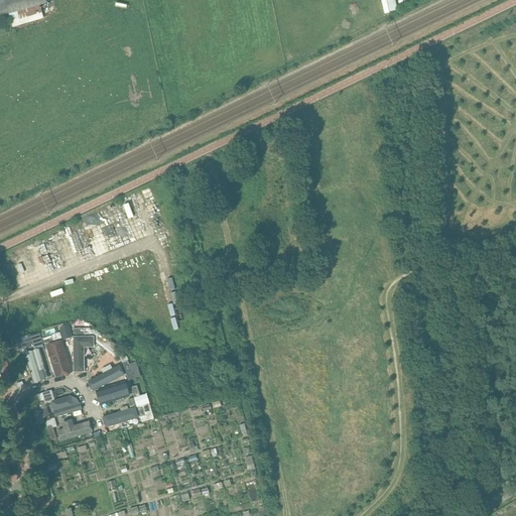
[(0,0),(0,20),(10,18),(4,0),(0,0)]
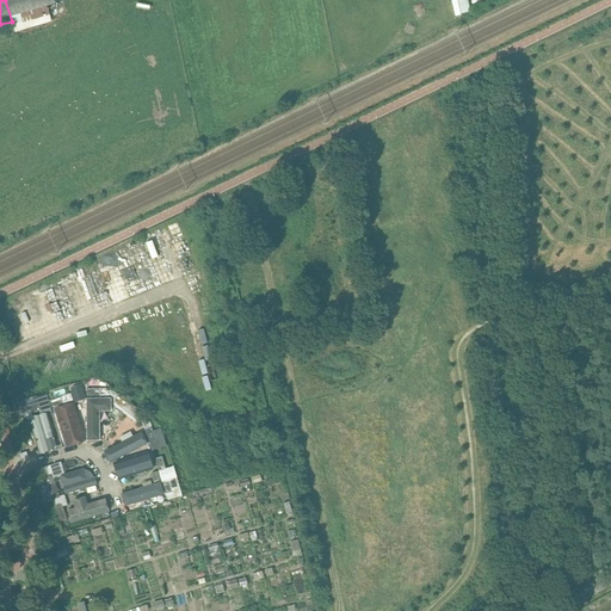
[(5,0),(12,22),(14,34),(51,23),(49,14),(59,12),(55,0),(5,0)]
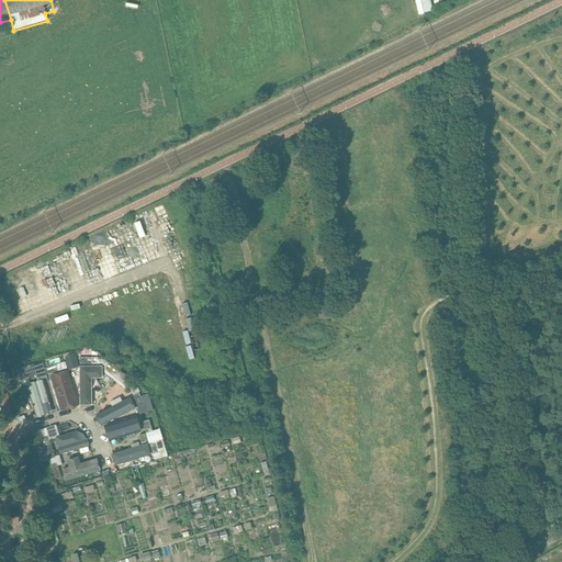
[(418,14),(433,11),(429,0),(415,0),(418,14)]
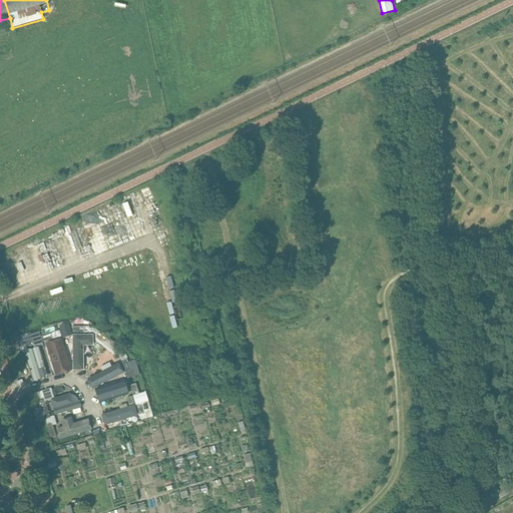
[(30,260),(29,258),(34,255),(31,249),(20,253),(24,263),(30,260)]
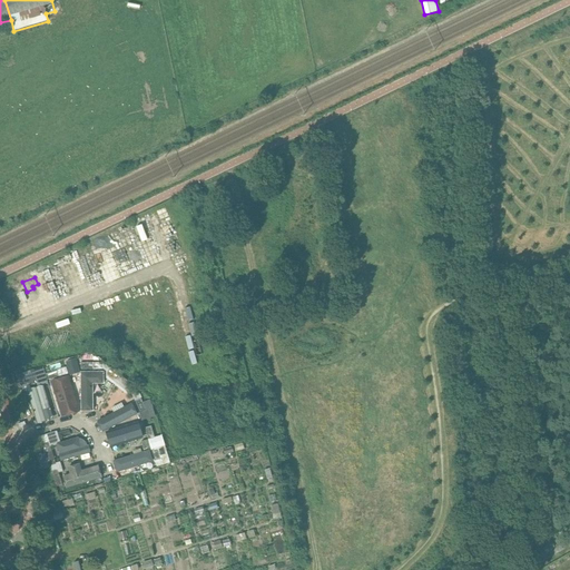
[(76,359),(65,361),(68,374),(78,372),(76,359)]
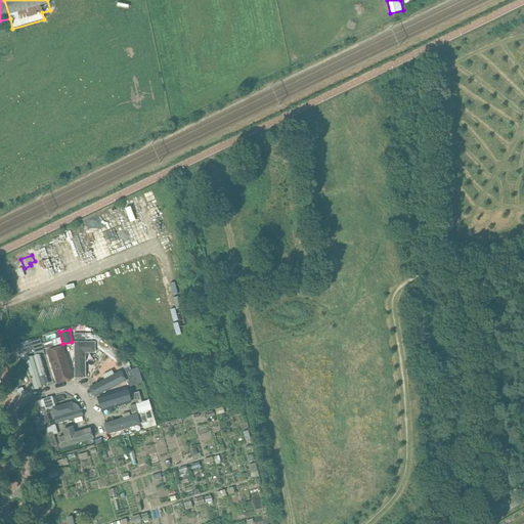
[(25,342),(14,345),(16,351),(22,350),(27,348),(33,347),(34,352),(35,354),(43,352),(43,350),(41,344),(39,338),(25,342)]
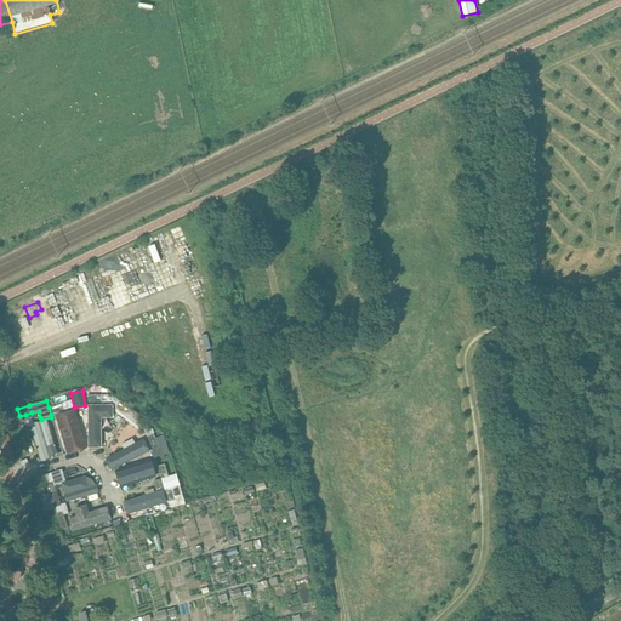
[(62,404),(49,408),(51,415),(64,410),(62,404)]
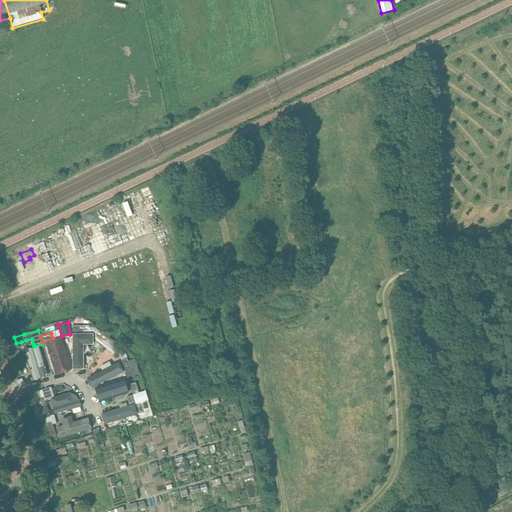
[(94,346),(94,334),(72,334),(73,370),(84,370),(84,346),(94,346)]
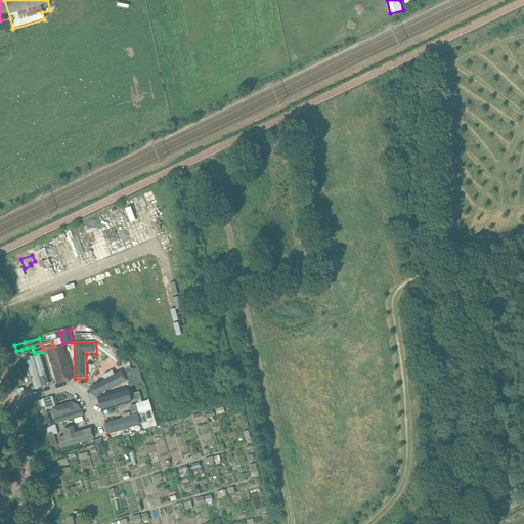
[(47,351),(56,383),(73,378),(63,346),(47,351)]
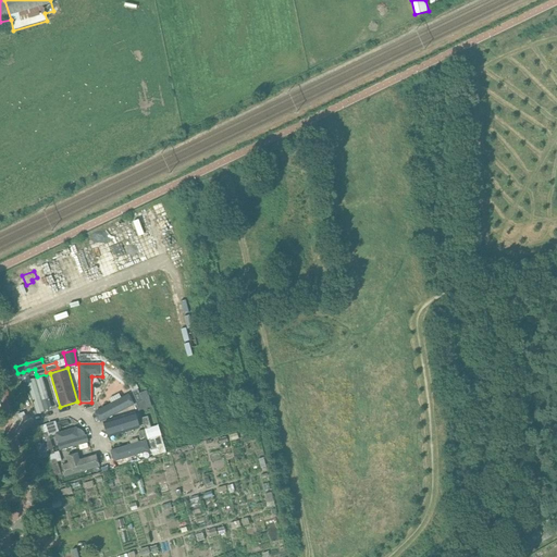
[(23,372),(25,379),(36,374),(35,369),(28,370),(23,372)]
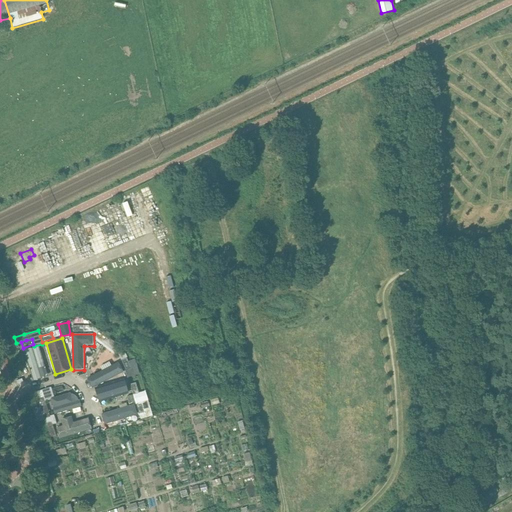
[(24,351),(33,380),(42,378),(39,368),(44,366),(39,346),(24,351)]
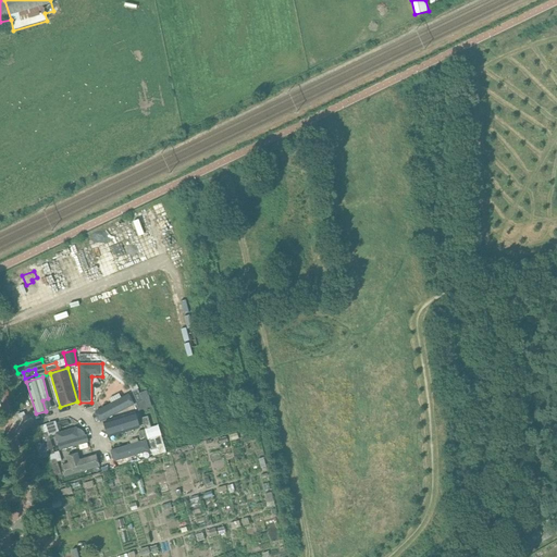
[(135,380),(127,383),(132,393),(137,390),(138,390),(135,380)]
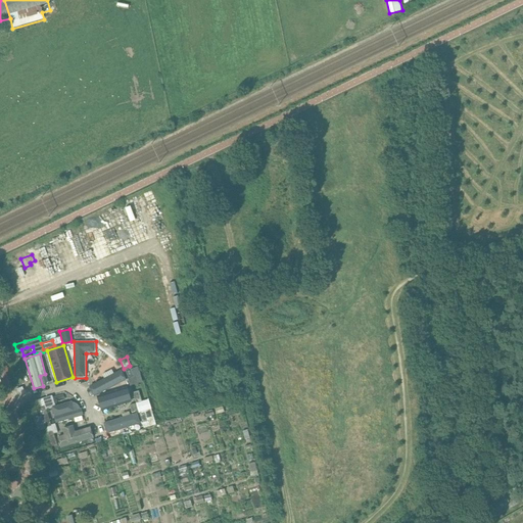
[(129,366),(124,369),(129,379),(134,376),(131,370),(129,366)]
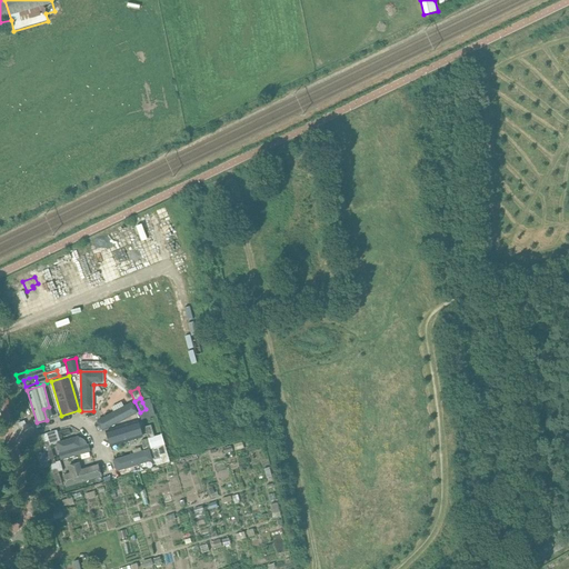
[(102,430),(137,413),(131,403),(98,421),(102,430)]
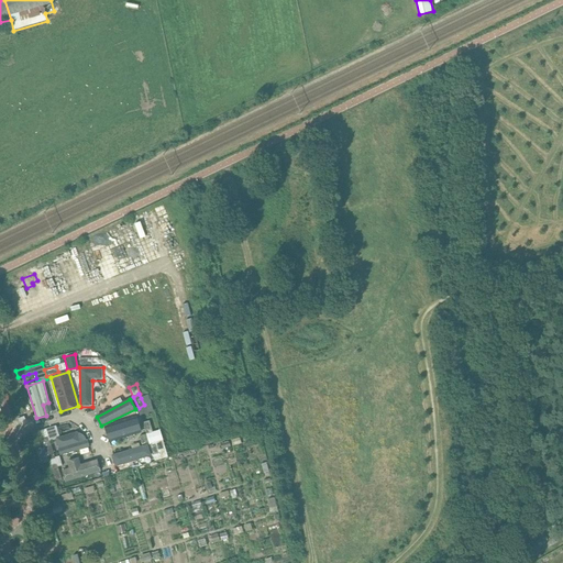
[(141,432),(136,418),(105,428),(108,438),(110,442),(141,432)]
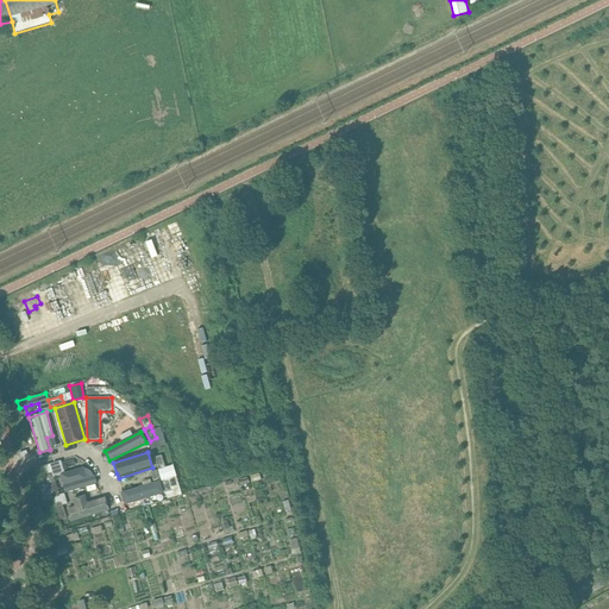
[(162,456),(155,457),(158,470),(165,468),(162,456)]
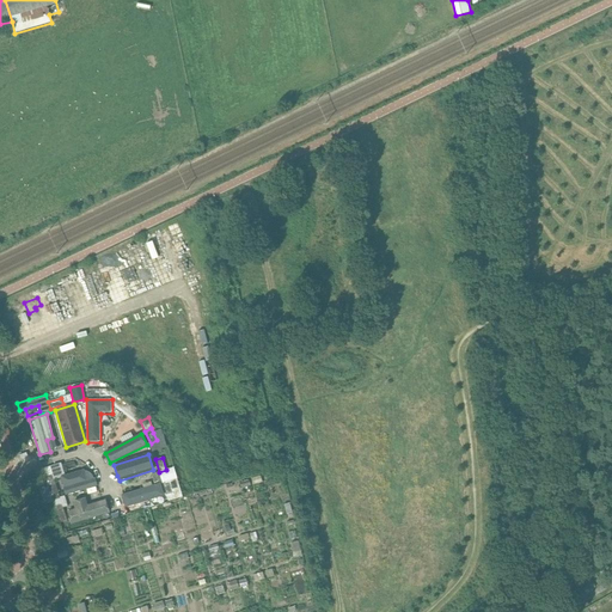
[(56,485),(50,466),(43,469),(49,487),(56,485)]
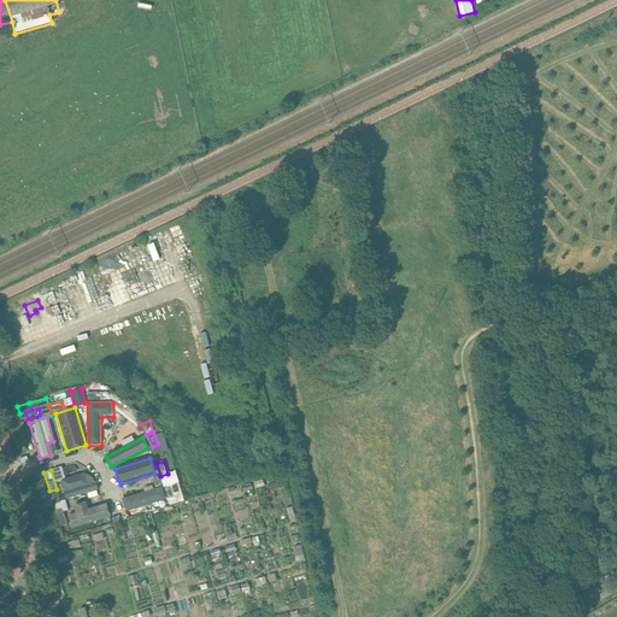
[(178,482),(175,471),(168,474),(160,476),(164,487),(168,499),(175,498),(170,485),(178,482)]
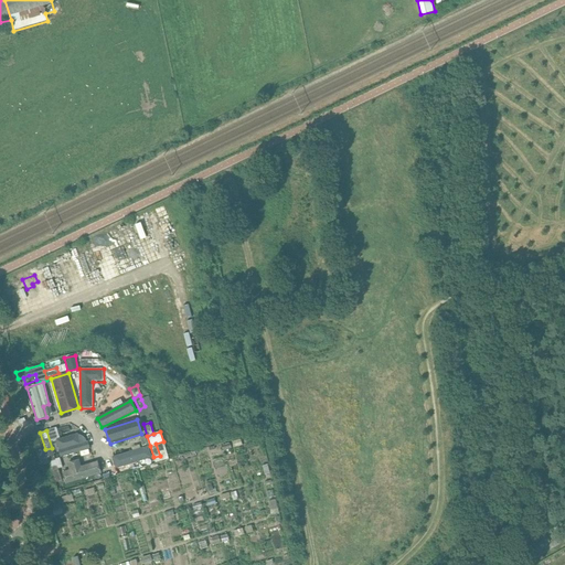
[(56,441),(61,458),(89,449),(87,443),(81,444),(78,435),(56,441)]
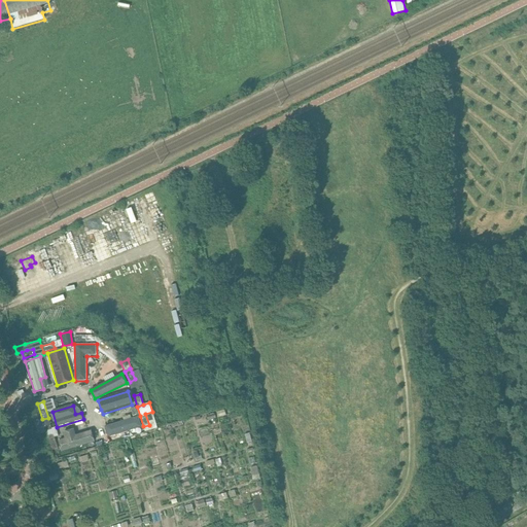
[(145,414),(149,425),(143,426),(143,427),(145,432),(157,428),(156,425),(155,423),(153,416),(152,412),(145,414)]
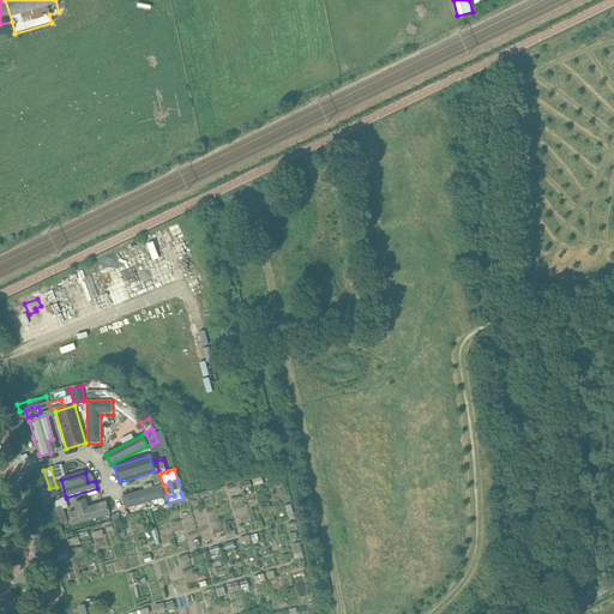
[(43,483),(38,486),(46,506),(54,504),(53,501),(49,488),(46,489),(43,483)]
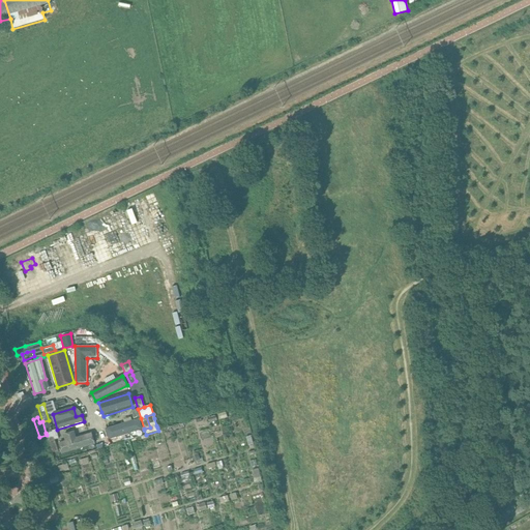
[(111,439),(142,430),(139,419),(108,429),(111,439)]
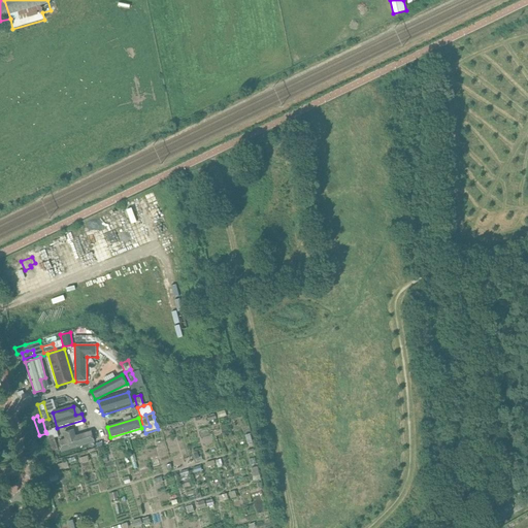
[(45,431),(52,429),(48,419),(42,420),(45,431)]
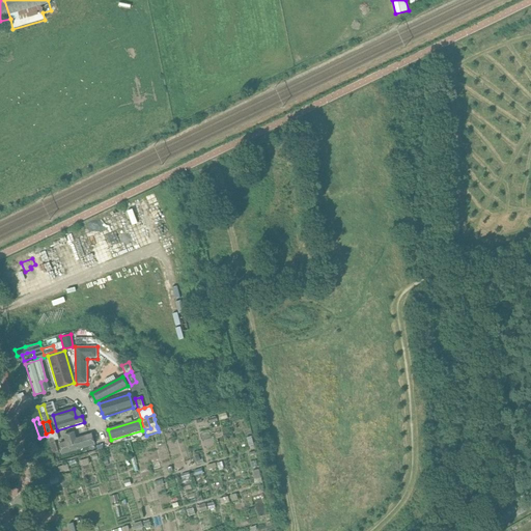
[(52,431),(46,434),(47,436),(49,443),(55,441),(58,440),(56,430),(52,431)]
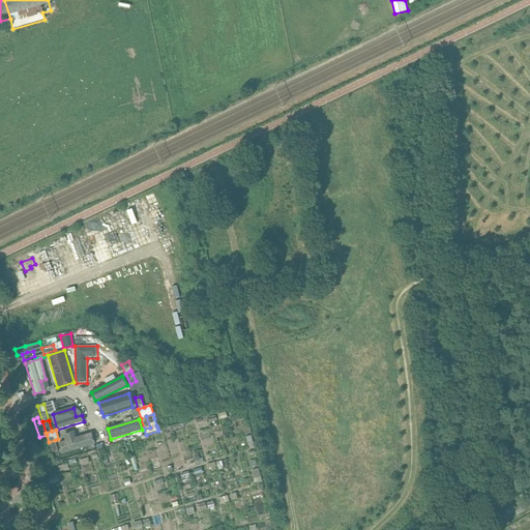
[(92,444),(89,435),(77,439),(75,432),(63,436),(64,441),(58,443),(61,453),(92,444)]
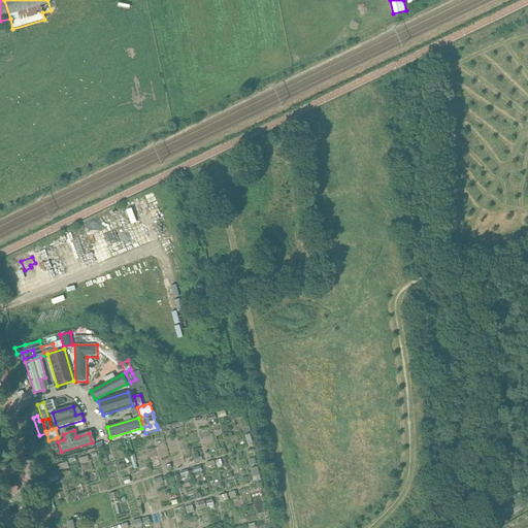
[(52,451),(58,449),(55,438),(48,440),(52,451)]
